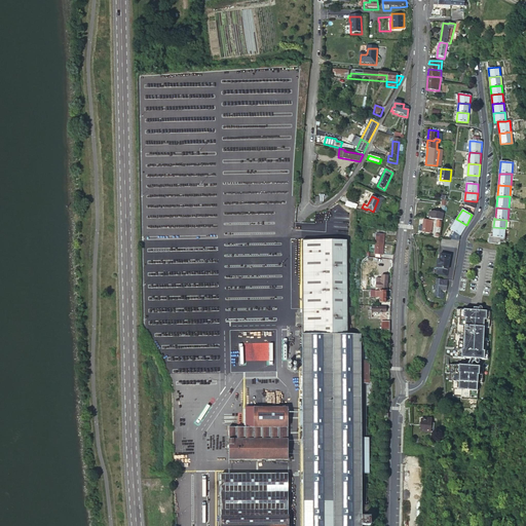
[(423,219),(422,231),(431,232),(433,220),(423,219)]
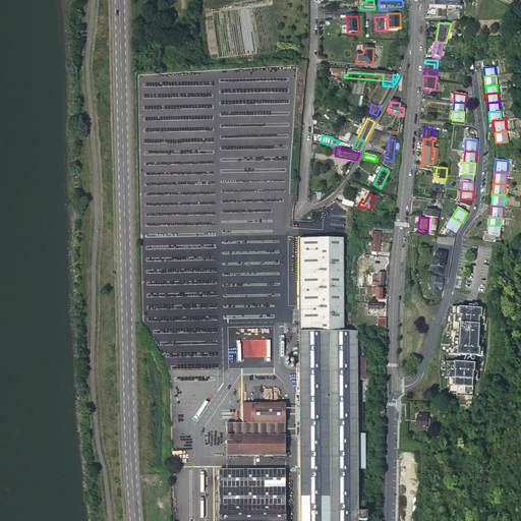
[(456,232),(462,223),(452,217),(446,227),(456,232)]
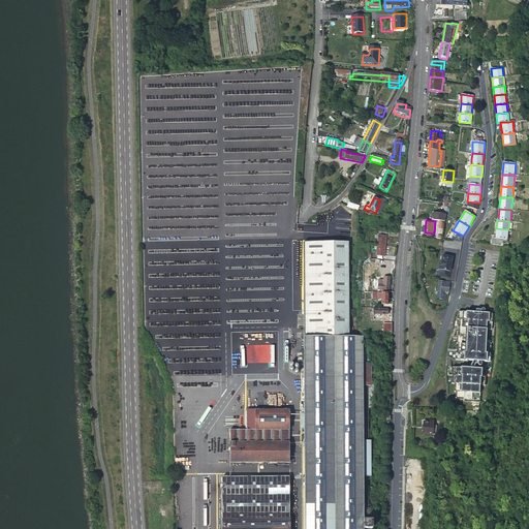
[(507,239),(508,229),(496,228),(495,238),(507,239)]
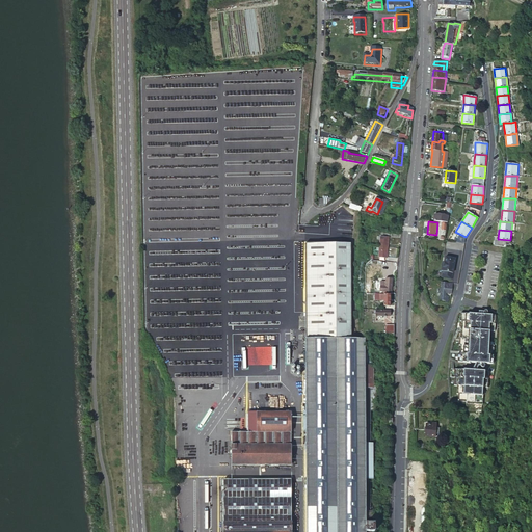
[(383,242),(380,242),(379,246),(388,247),(388,238),(383,237),(383,242)]
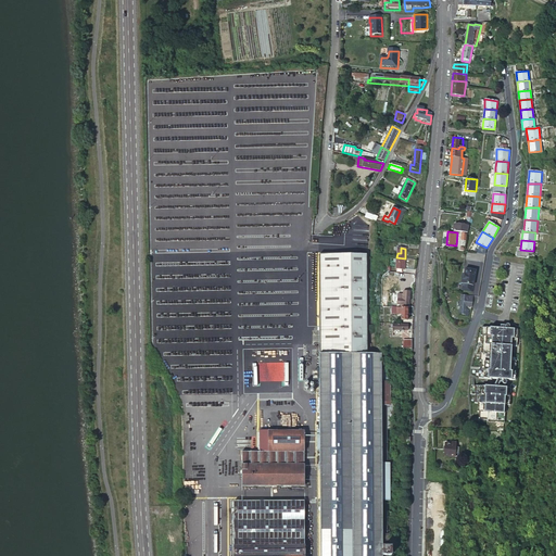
[(354,283),(353,356),(369,356),(369,345),(363,345),(364,255),(320,255),(319,285),(354,283)]
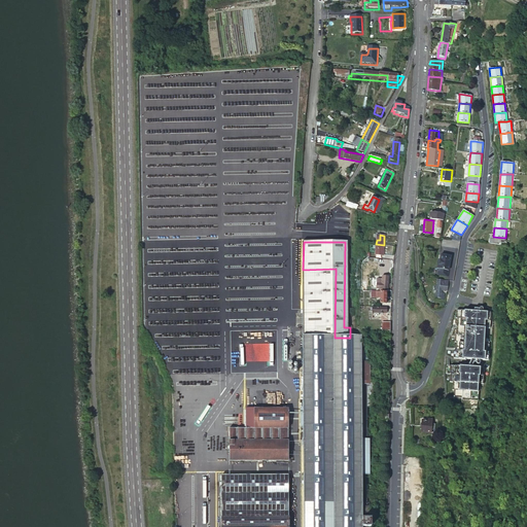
[(438,254),(436,268),(449,270),(451,256),(438,254)]
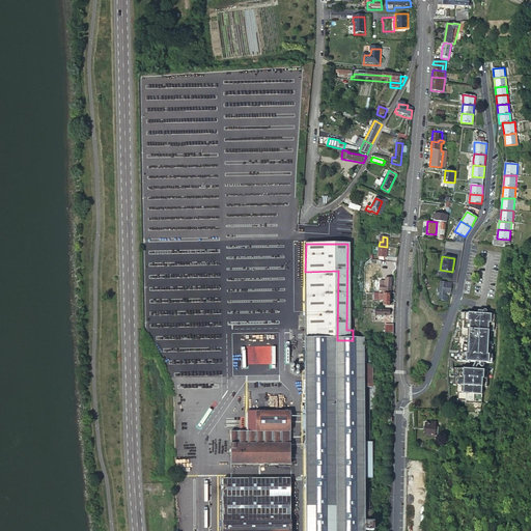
[(305,272),(305,341),(337,340),(338,271),(305,272)]
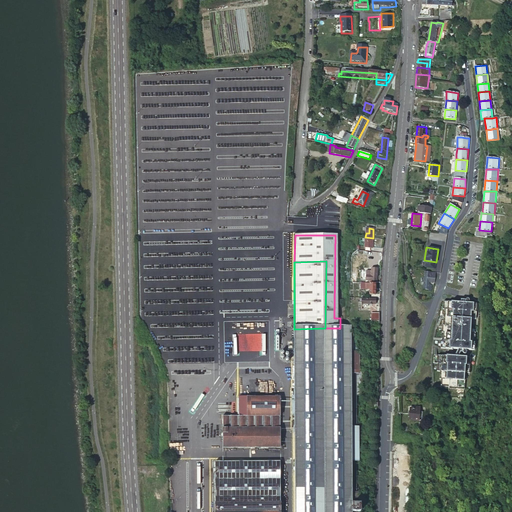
[(367,271),(366,280),(377,281),(378,269),(372,268),(371,271),(367,271)]
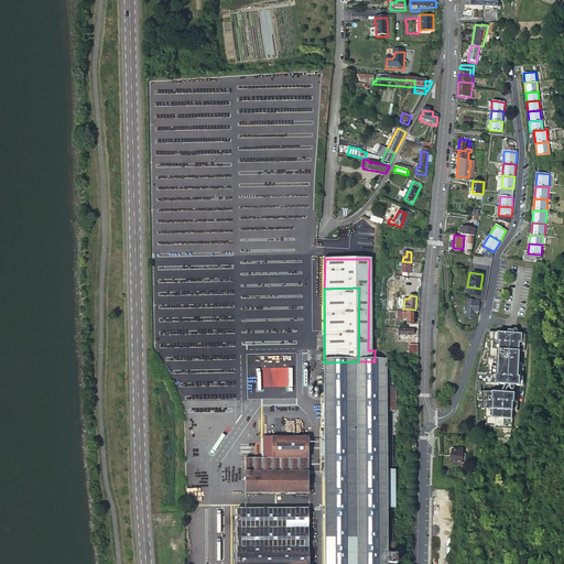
[(479,311),(480,307),(481,301),(475,300),(474,306),(467,305),(465,317),(474,318),(475,314),(473,314),(474,310),(479,311)]
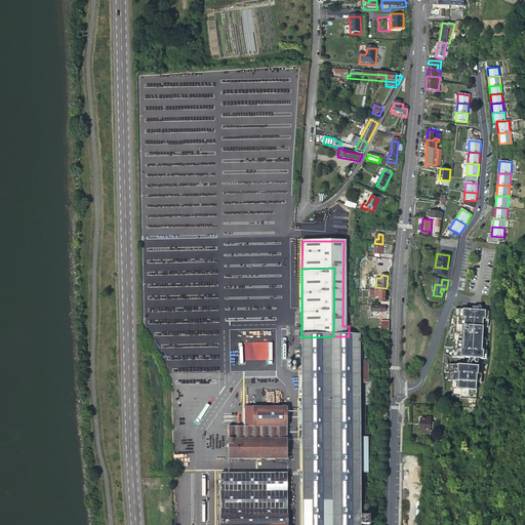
[(371,290),(370,296),(378,296),(378,301),(385,303),(385,291),(371,290)]
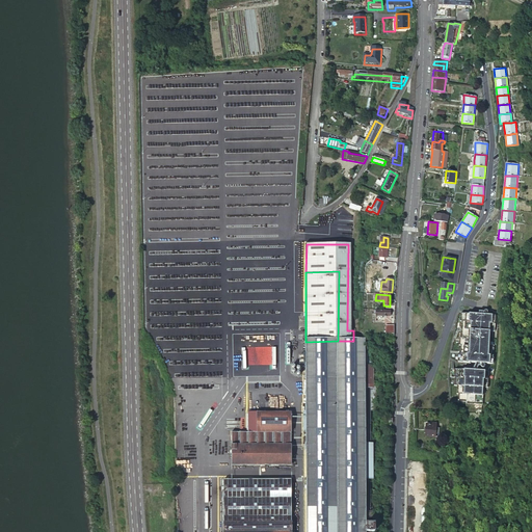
[(488,314),(483,314),(477,313),(461,312),(458,362),(475,363),(482,363),(494,363),(495,354),(494,354),(494,347),(488,347),(489,330),(494,330),(495,322),(496,322),(496,314),(488,314)]
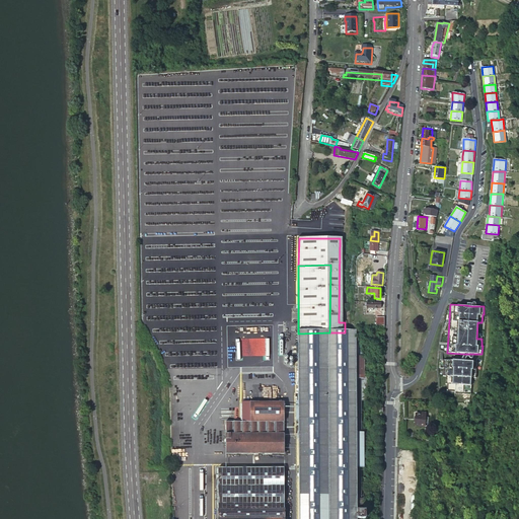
[(357,518),(365,518),(366,518),(366,511),(357,511),(357,503),(357,485),(357,476),(356,432),(355,380),(354,332),(345,332),(329,332),(298,334),(299,409),(299,422),(299,429),(299,435),(300,502),(300,518),(357,518)]
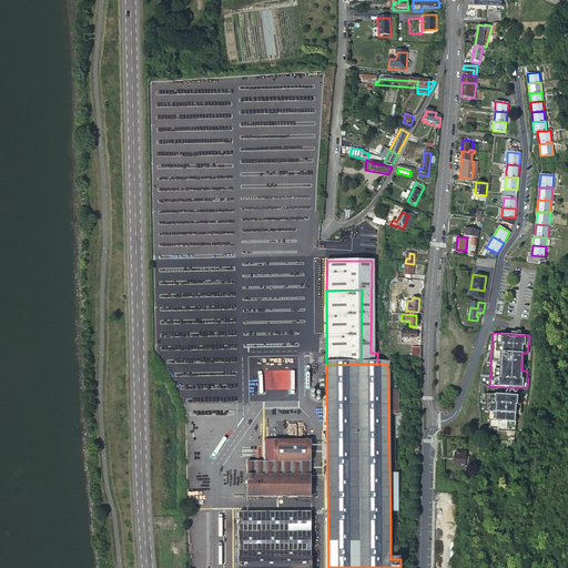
[(490,421),(490,430),(516,432),(517,422),(515,422),(515,414),(523,414),(524,396),(511,395),(504,395),(483,394),(482,403),(486,404),(486,413),(489,413),(488,421),(490,421)]
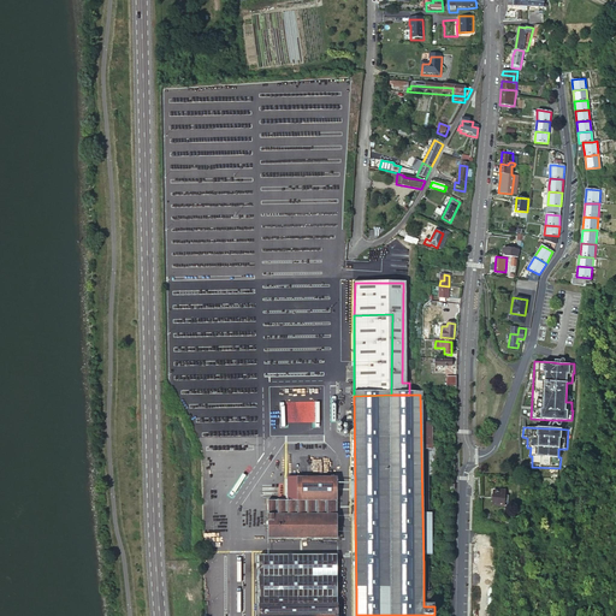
[(309,457),(309,472),(338,472),(339,457),(309,457)]
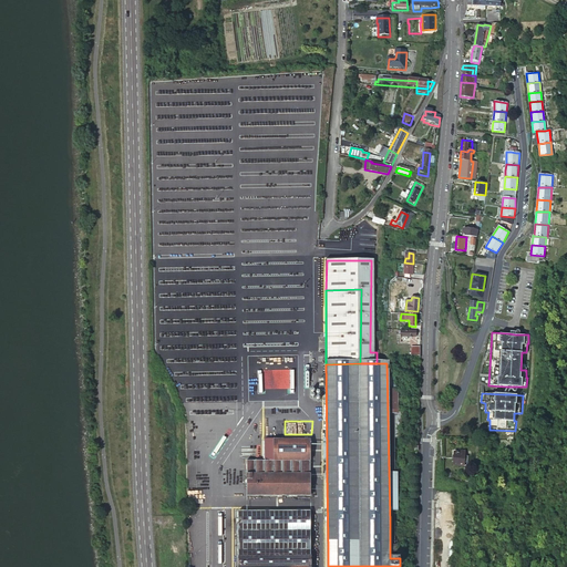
[(249,461),(249,495),(311,494),(312,441),(276,441),(276,461),(249,461)]
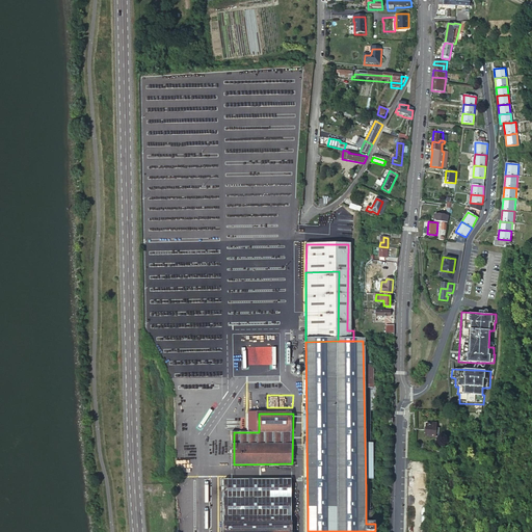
[(427,422),(426,435),(436,436),(436,432),(440,433),(440,427),(439,427),(439,425),(436,425),(436,422),(427,422)]
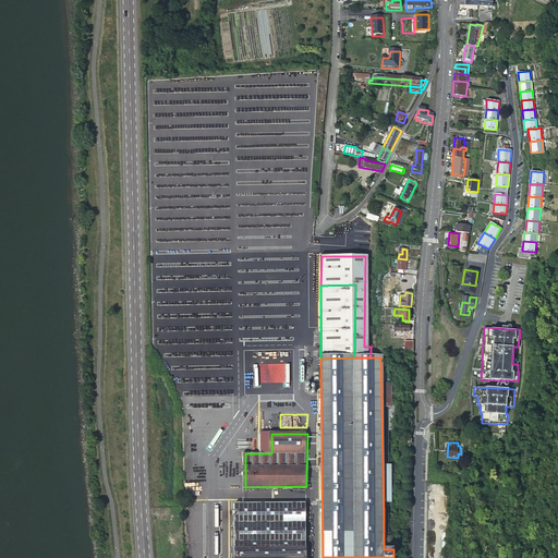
[(238,501),(237,557),(307,557),(307,501),(238,501)]
